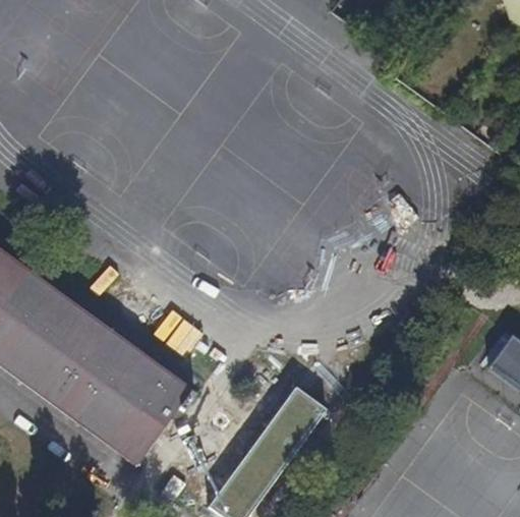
[(502,0),(508,18),(517,25),(519,21),(519,0),(502,0)]
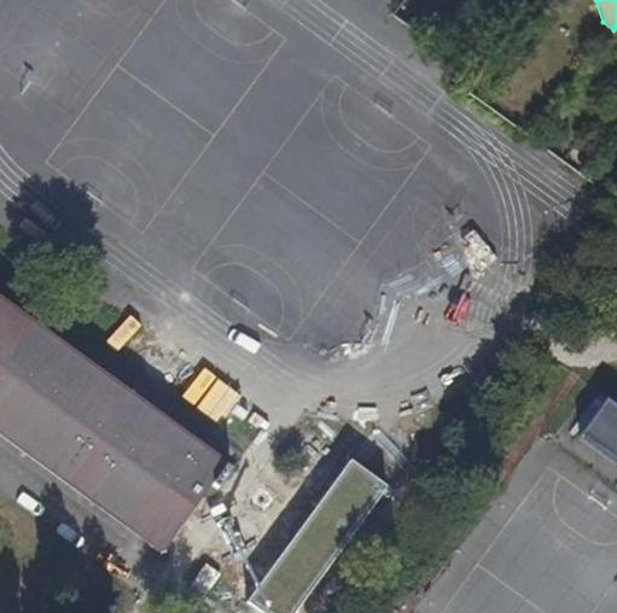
[(0,428),(161,546),(159,548),(161,549),(213,480),(217,484),(231,465),(230,463),(226,462),(227,460),(225,459),(223,460),(0,297),(0,428)]
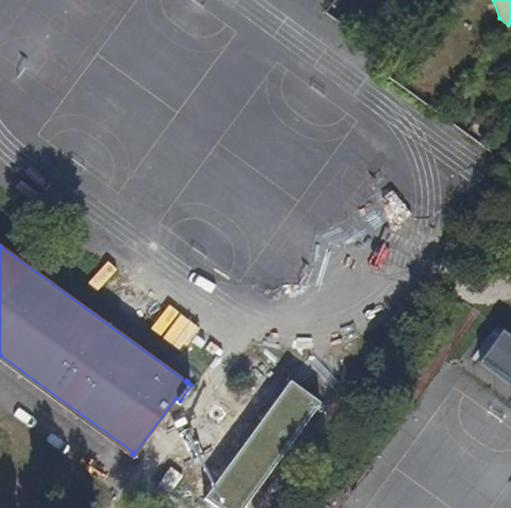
[(510,329),(501,322),(476,352),(510,381),(510,329)]
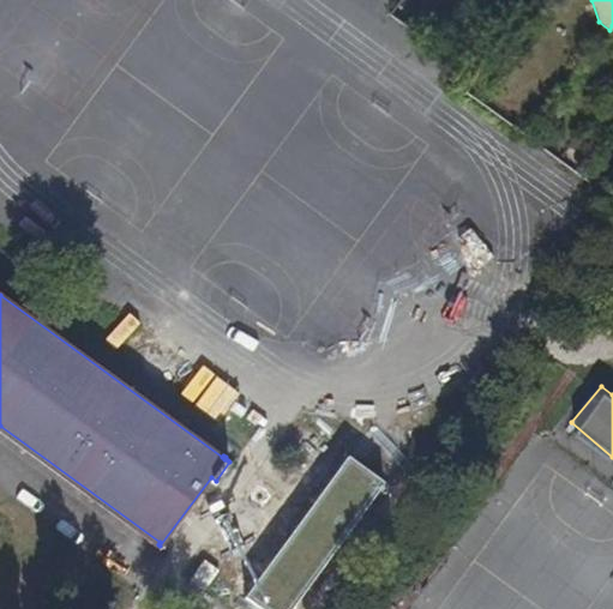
[(350,454),(246,595),(265,608),(292,608),(386,482),(350,454)]
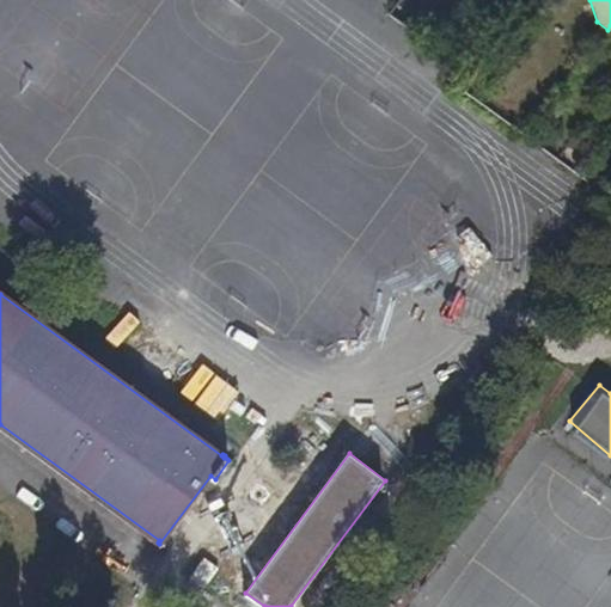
[(189,575),(203,584),(217,564),(202,555),(189,575)]
